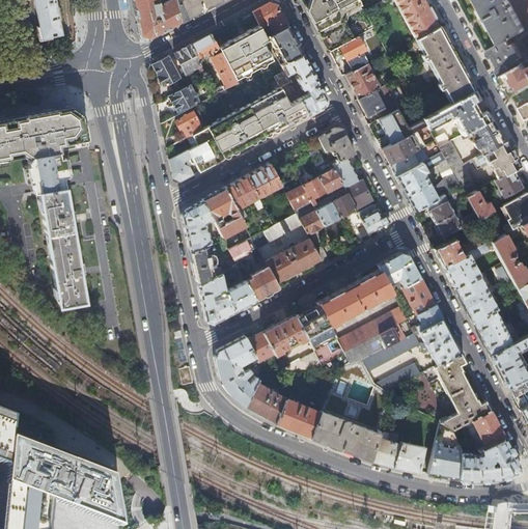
[(36,0),(45,39),(64,35),(57,0),(36,0)]
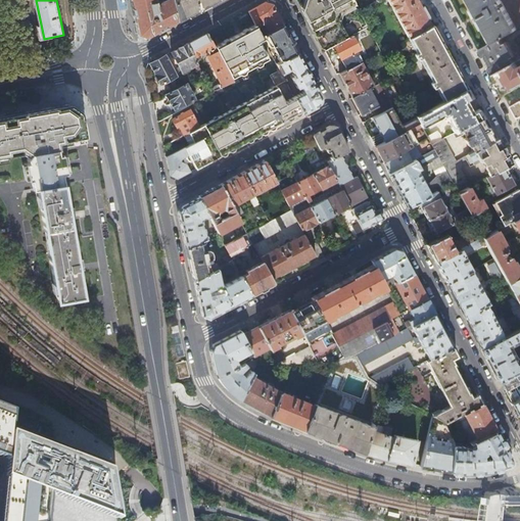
[(148,38),(179,21),(174,0),(167,0),(158,5),(157,0),(133,0),(137,16),(141,34),(148,38)]
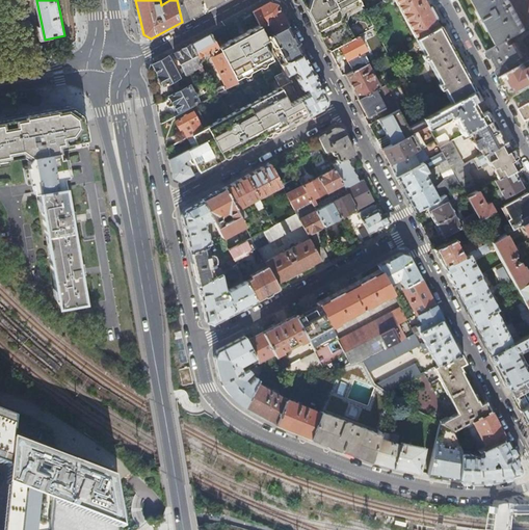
[(177,0),(182,22),(223,0),(177,0)]
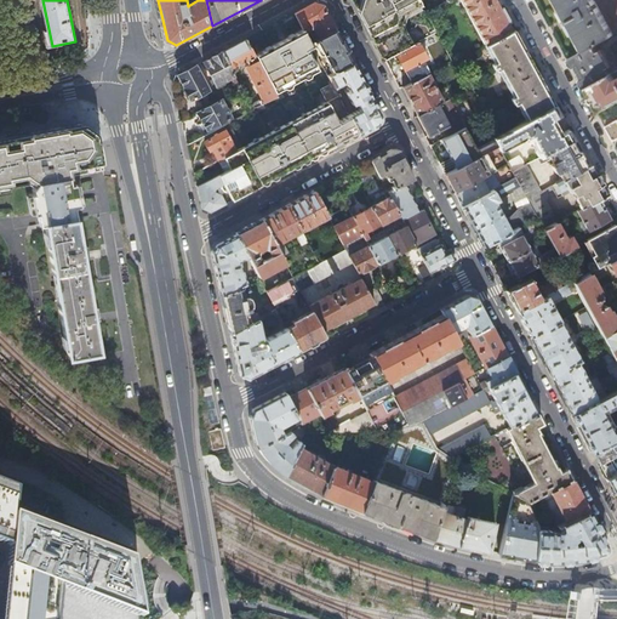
[(366,0),(364,13),(377,40),(388,61),(399,55),(413,47),(403,28),(406,17),(426,7),(421,0),(366,0)]
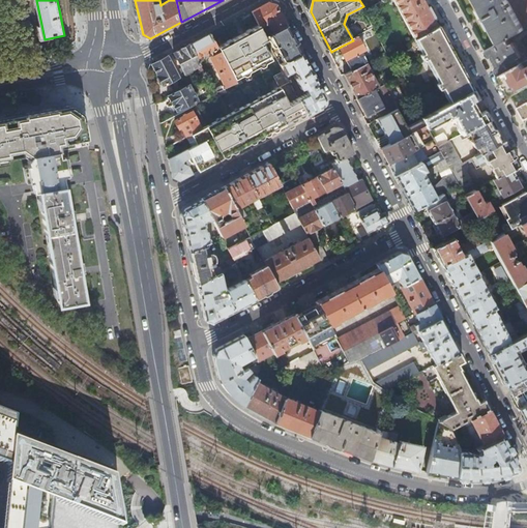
[(394,0),(417,39),(440,27),(437,21),(441,19),(433,5),(430,7),(425,0),(394,0)]
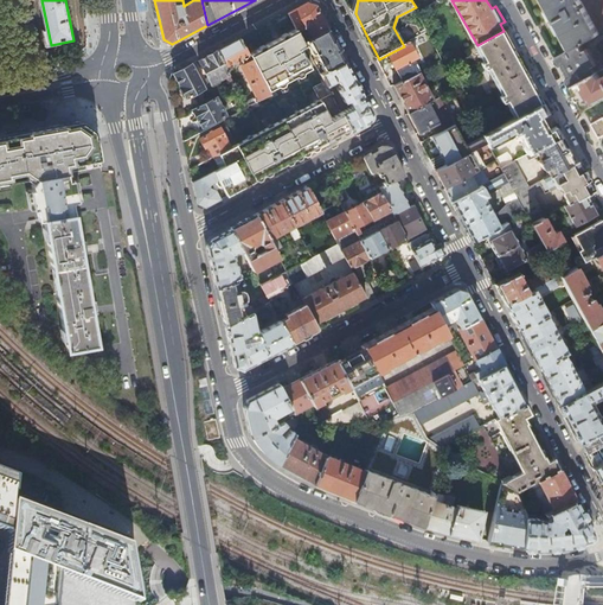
[(585,45),(602,37),(602,33),(583,0),(545,0),(573,51),(585,45)]
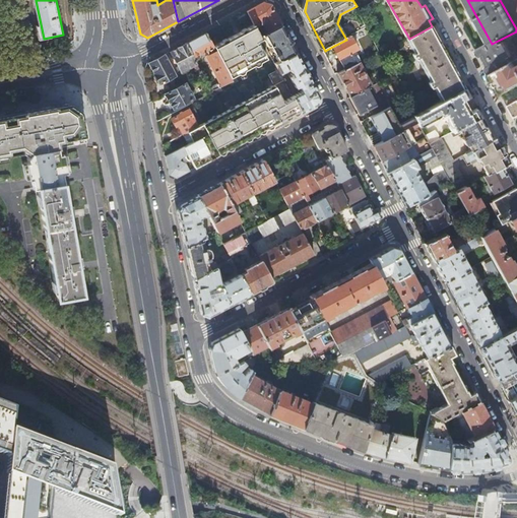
[(253,10),(250,12),(257,26),(258,26),(263,23),(266,24),(271,33),(283,25),(275,10),(273,6),(266,4),(253,10)]
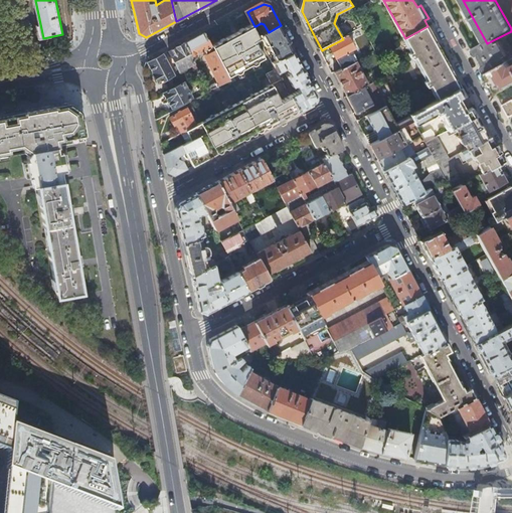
[(354,8),(353,6),(337,14),(334,23),(343,39),(345,38),(338,23),(340,16),(354,8)]
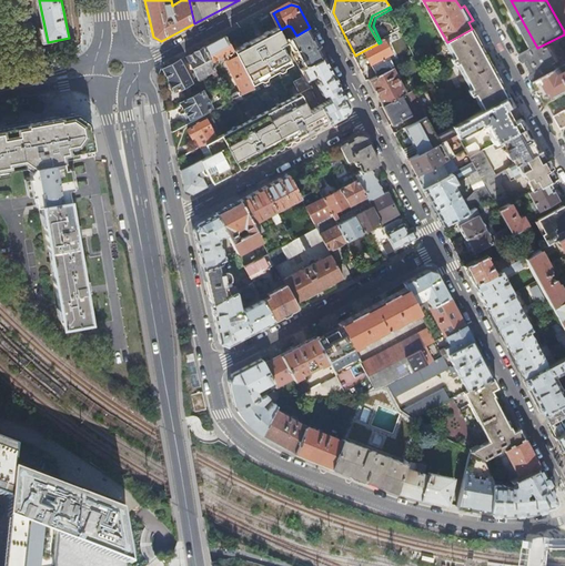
[(288,40),(290,44),(294,53),(299,51),(304,63),(302,64),(305,70),(325,59),(318,43),(310,28),(296,36),(288,40)]
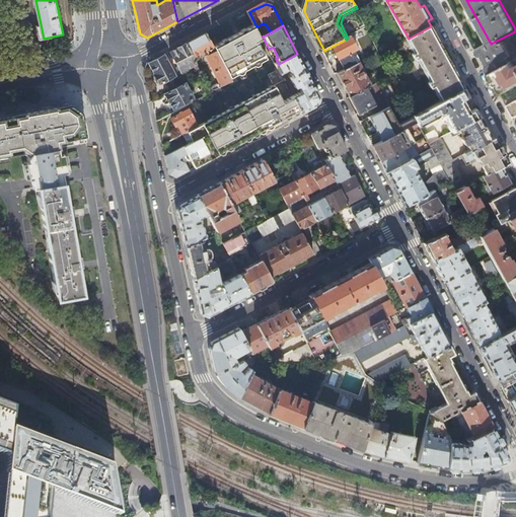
[(218,52),(232,79),(252,68),(269,60),(260,44),(265,41),(263,37),(258,26),(256,26),(216,49),(218,52)]
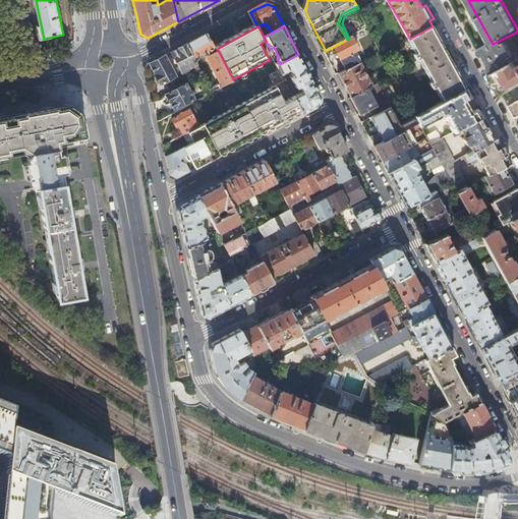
[(435,26),(410,40),(417,54),(415,55),(418,61),(421,60),(434,82),(430,83),(435,90),(437,89),(445,103),(468,90),(460,74),(445,45),(435,26)]
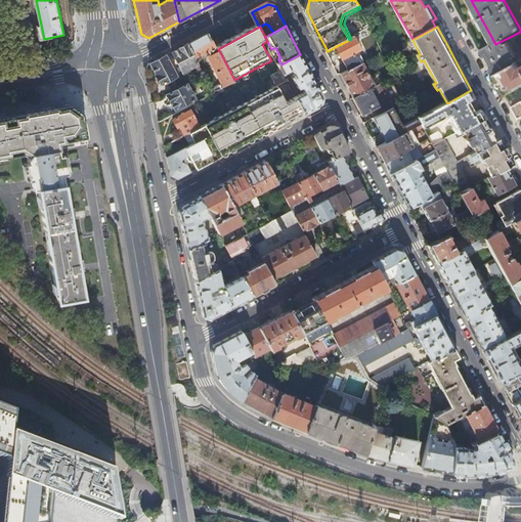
[(216,89),(218,92),(235,83),(234,80),(220,52),(218,49),(210,35),(207,36),(190,45),(198,58),(210,52),(212,56),(211,57),(210,58),(224,85),(216,89)]
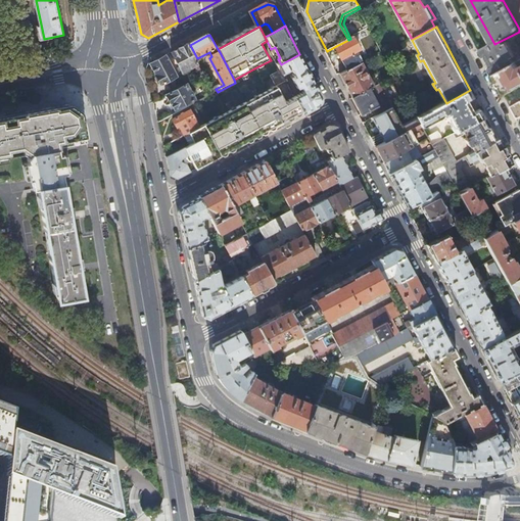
[(348,40),(336,46),(344,60),(346,59),(351,68),(363,62),(365,61),(360,52),(363,50),(355,37),(350,39),(348,40)]
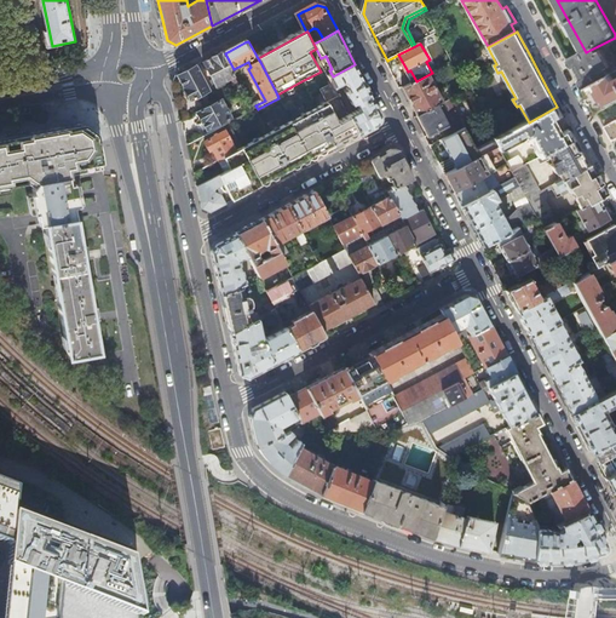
[(602,52),(598,46),(586,52),(571,61),(579,69),(581,69),(586,79),(585,80),(587,90),(614,75),(611,70),(615,68),(612,63),(615,62),(615,57),(614,56),(610,58),(605,50),(602,52)]
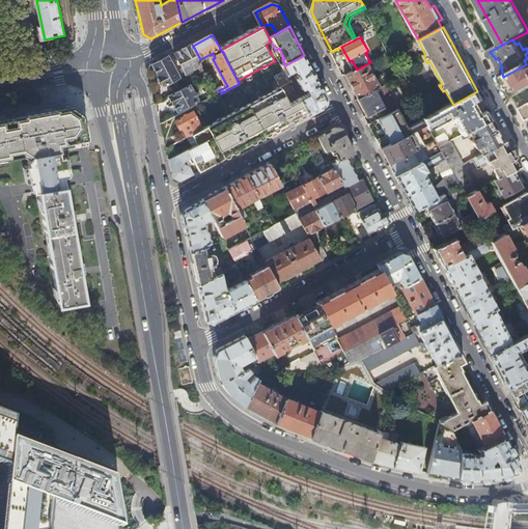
[(188,75),(203,66),(200,59),(193,46),(177,54),(188,75)]
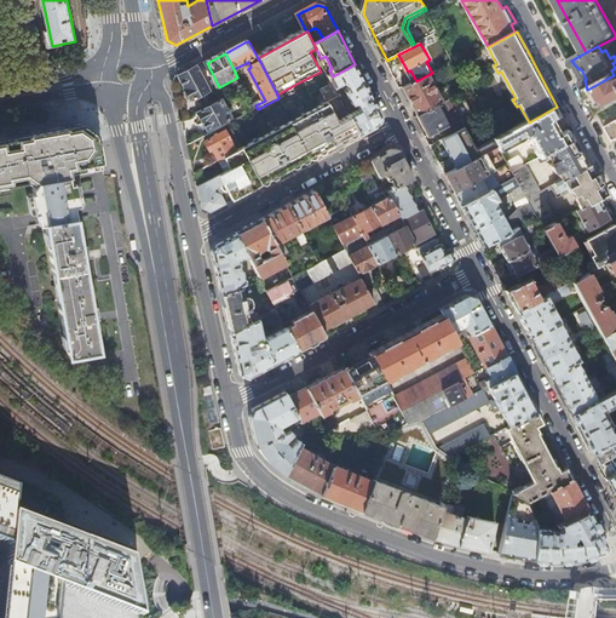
[(362,110),(351,116),(361,135),(379,125),(383,116),(368,89),(355,64),(333,76),(330,76),(339,93),(343,91),(340,87),(347,84),(350,87),(345,89),(355,106),(358,104),(362,110)]
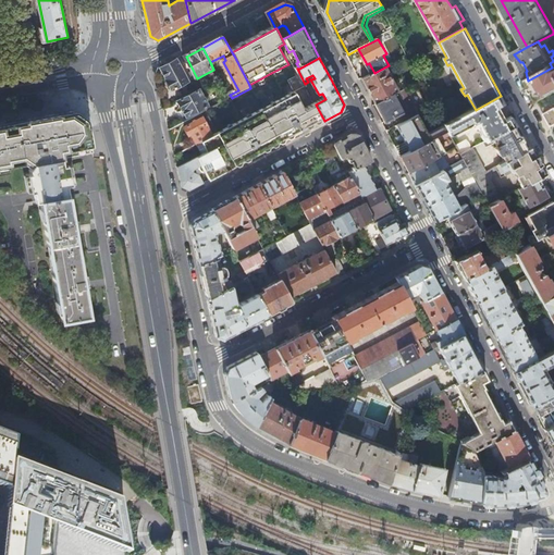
[(179,61),(162,69),(169,81),(174,90),(191,82),(179,61)]
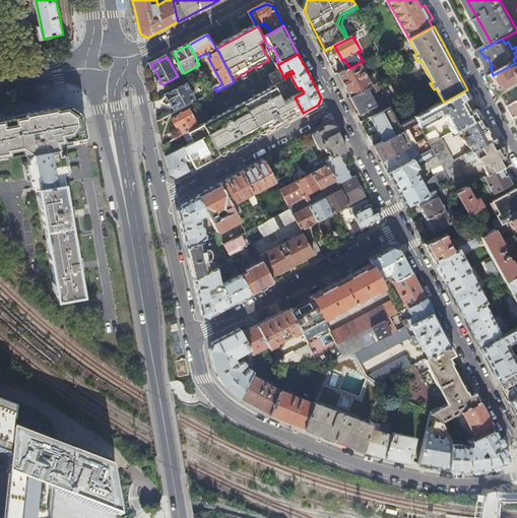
[(349,68),(347,69),(340,73),(344,79),(353,98),(370,88),(374,86),(361,62),(349,68)]
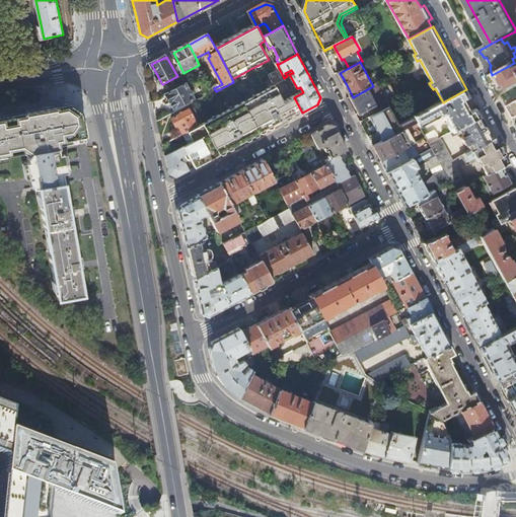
[(515,65),(514,63),(492,75),(502,95),(515,87),(515,65)]
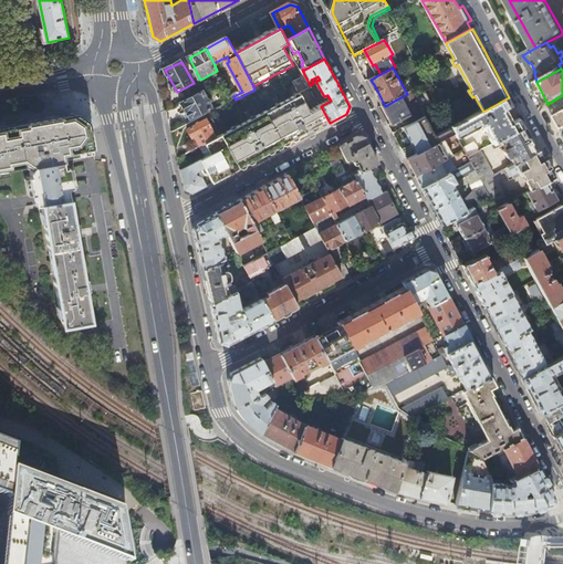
[(423,110),(413,91),(407,94),(403,96),(385,106),(395,124),(409,116),(414,124),(426,117),(423,110)]
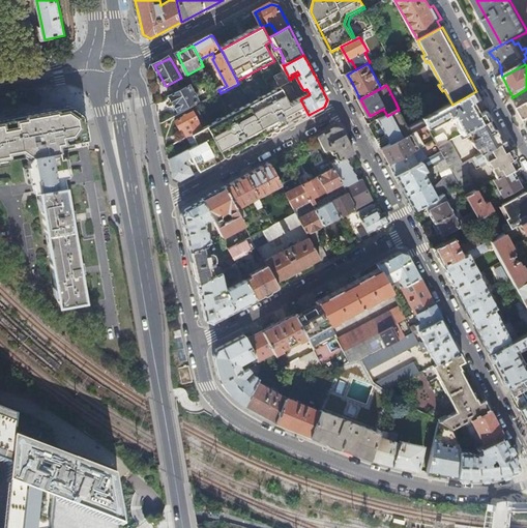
[(192,86),(171,97),(176,107),(177,107),(180,112),(200,101),(192,86)]
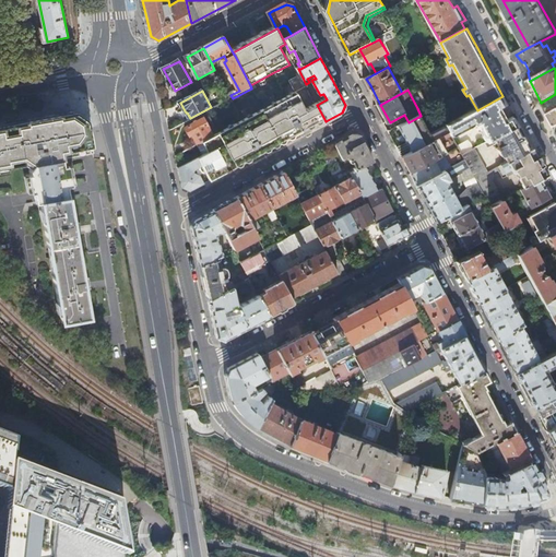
[(286,99),(221,134),(238,168),(262,155),(305,133),(317,126),(326,121),(317,105),(308,109),(298,93),(286,99)]
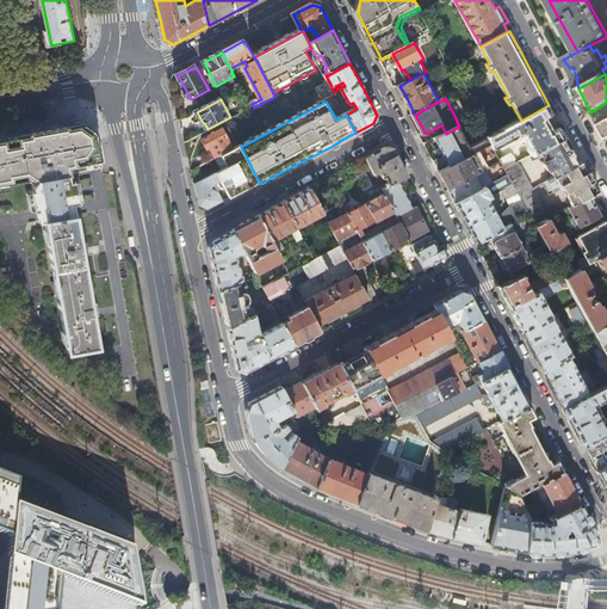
[(555,115),(549,105),(521,121),(489,137),(496,149),(514,140),(515,140),(518,139),(518,137),(519,136),(520,135),(522,136),(525,140),(522,141),(524,145),(526,143),(531,151),(530,152),(532,155),(533,154),(534,157),(565,140),(568,139),(562,129),(555,133),(547,120),(555,115)]
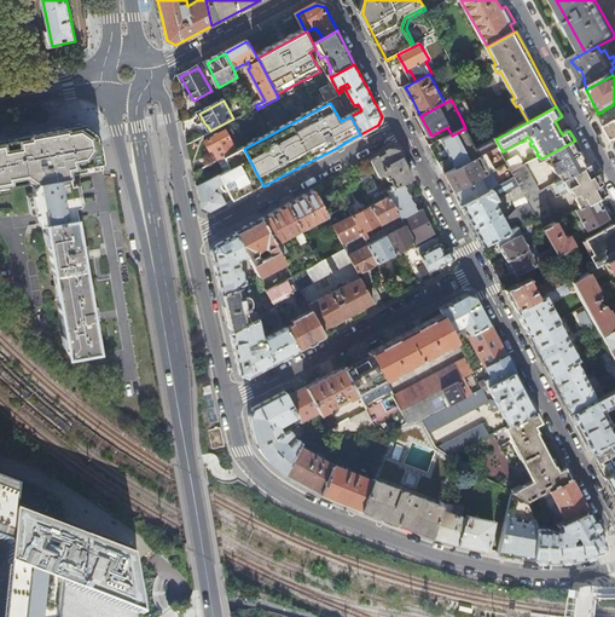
[(46,225),(77,220),(76,214),(75,208),(81,207),(79,196),(76,182),(76,178),(106,172),(100,138),(83,126),(0,142),(0,189),(12,188),(11,179),(28,177),(39,185),(34,192),(35,196),(32,197),(35,215),(39,215),(39,221),(40,226),(46,225)]
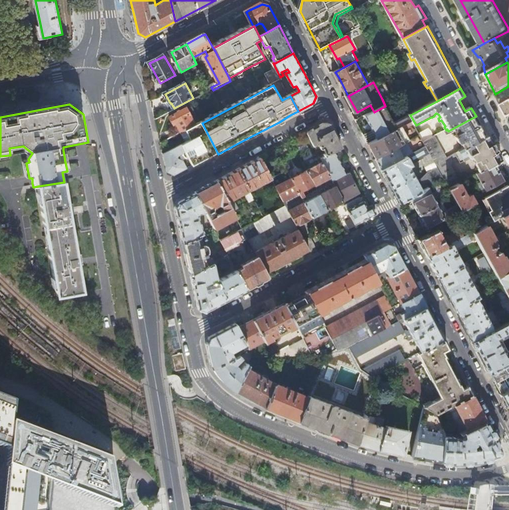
[(394,120),(386,106),(385,106),(374,112),(367,116),(375,131),(394,120)]
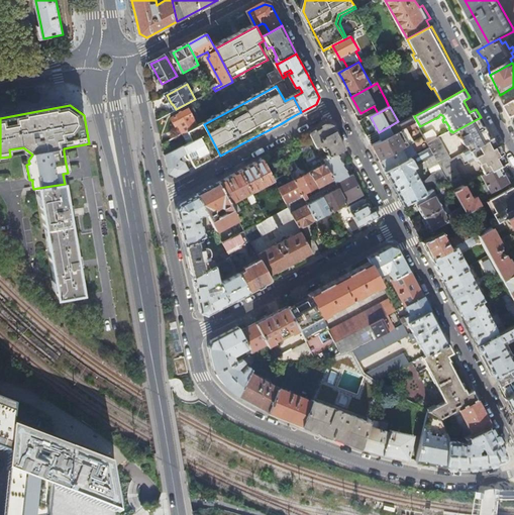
[(220,156),(204,124),(200,126),(194,117),(190,110),(174,118),(178,126),(180,125),(185,134),(187,133),(192,143),(185,147),(190,157),(197,168),(220,156)]
